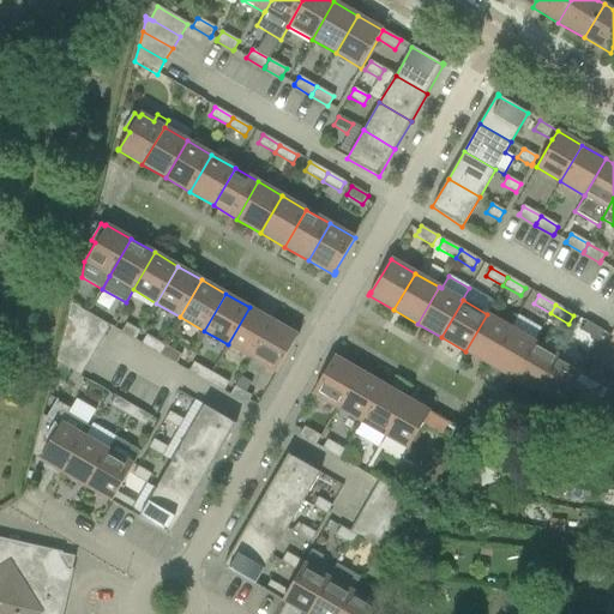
[(228,344),(251,359),(274,321),(250,307),(228,344)]
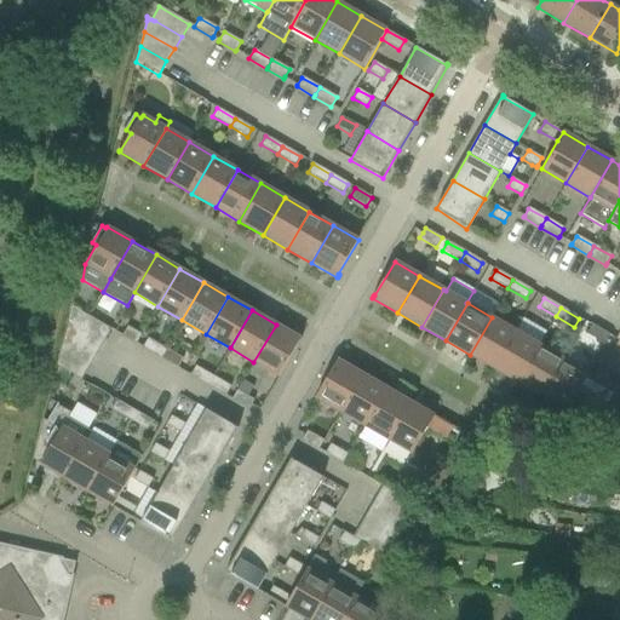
[(80,315),(75,325),(103,342),(109,331),(80,315)]
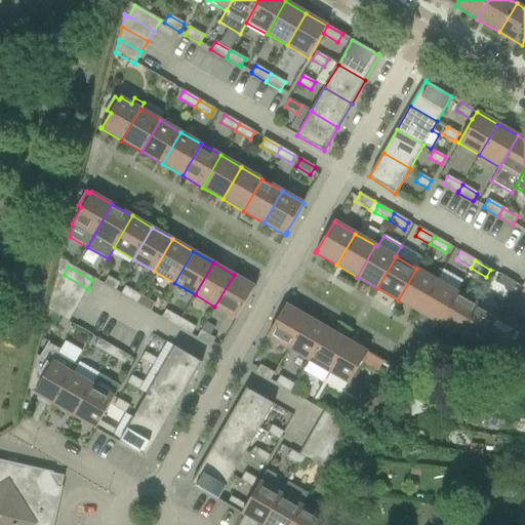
[(398,300),(418,312),(437,281),(416,269),(398,300)]
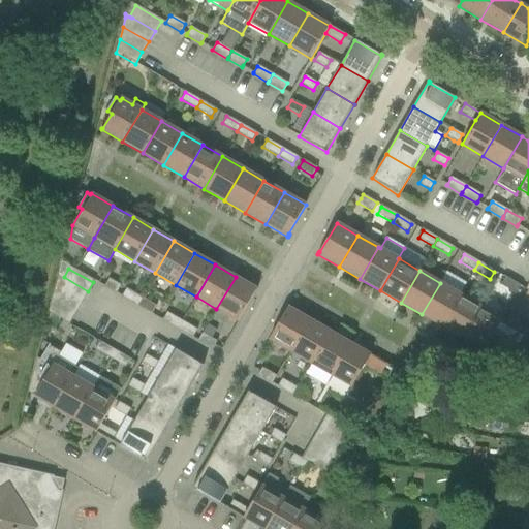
[(440,283),(422,314),(441,327),(461,294),(460,294),(466,283),(446,272),(440,283)]
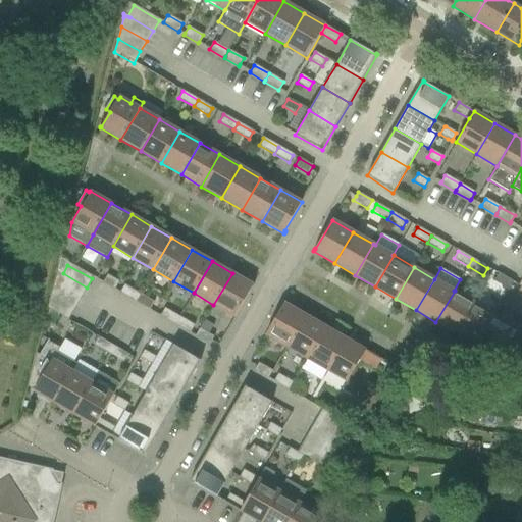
[(56,272),(54,282),(80,298),(87,288),(63,273),(62,276),(56,272)]
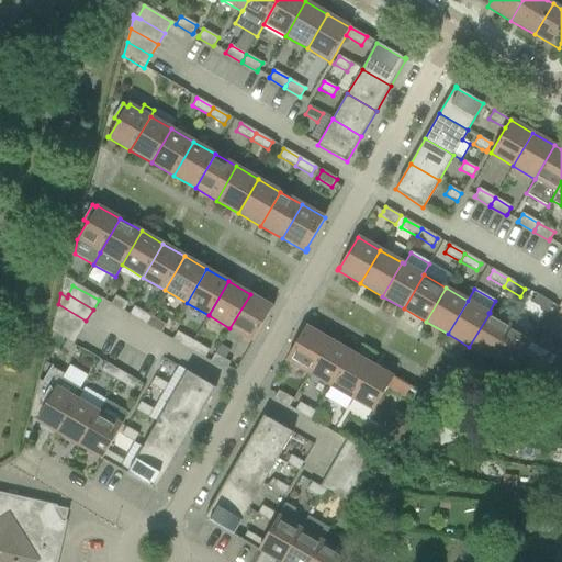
[(250,294),(229,328),(253,341),(271,311),(272,310),(273,308),(273,307),(250,294)]
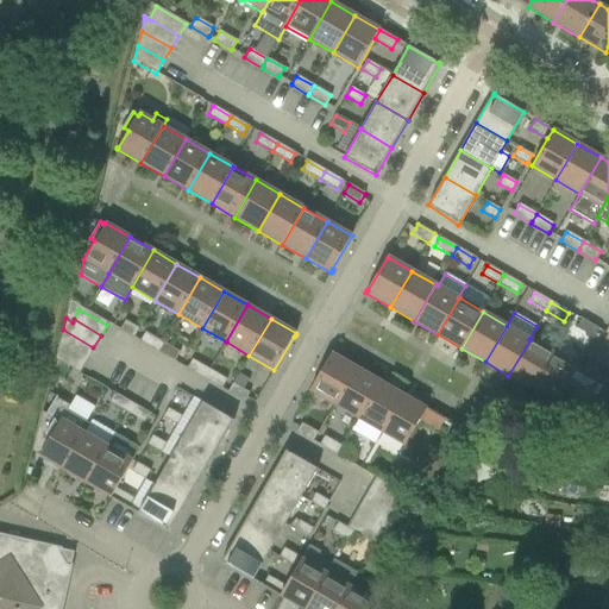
[(577,328),(594,338),(598,330),(582,320),(577,328)]
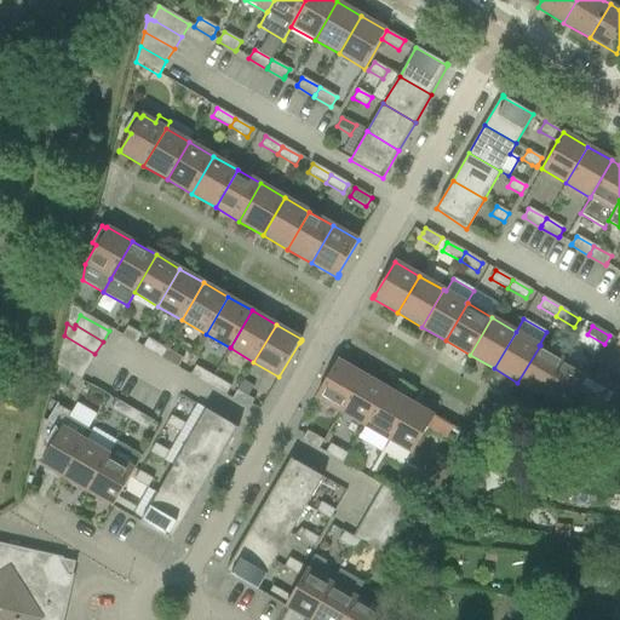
[(128,327),(122,336),(136,343),(141,334),(128,327)]
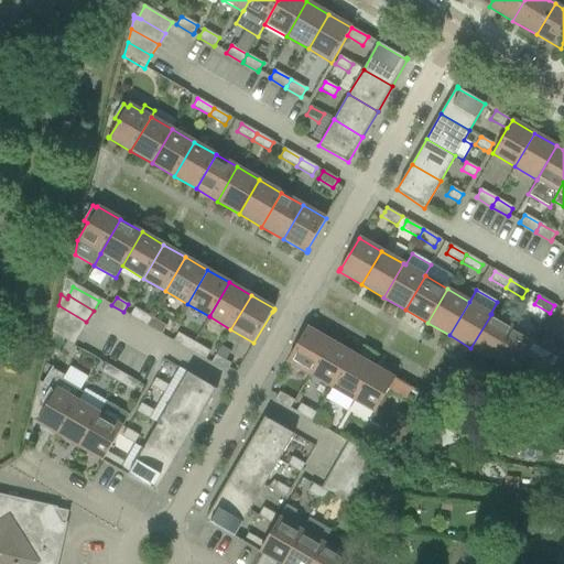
[(58,305),(55,318),(79,333),(86,322),(58,305)]
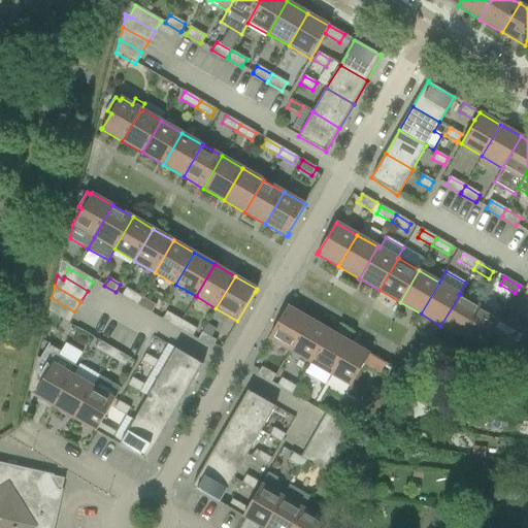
[(121,295),(136,304),(140,297),(125,288),(121,295)]
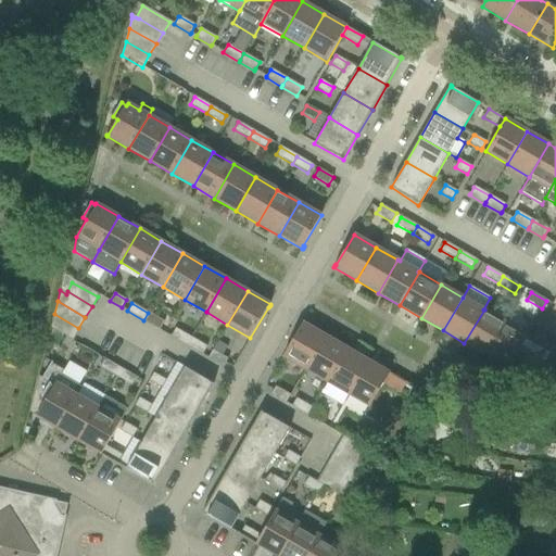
[(464,343),(485,355),(505,321),(484,310),(464,343)]
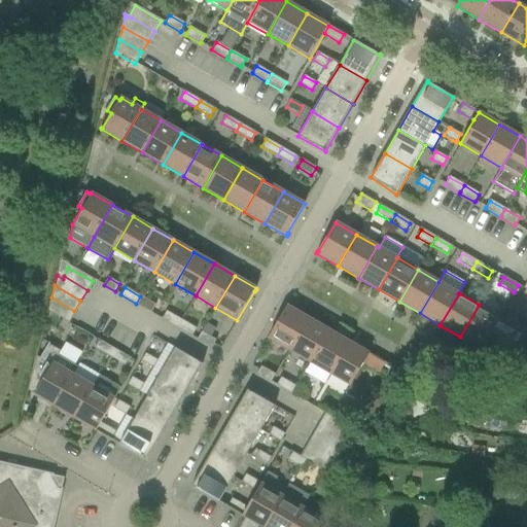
[(140,296),(136,304),(150,312),(154,305),(140,296)]
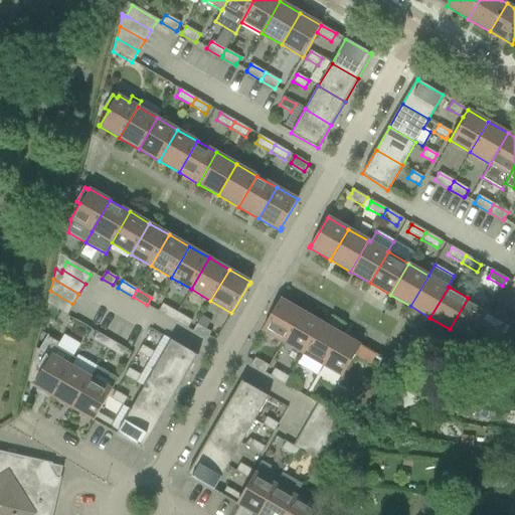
[(72,304),(50,291),(47,306),(65,317),(72,304)]
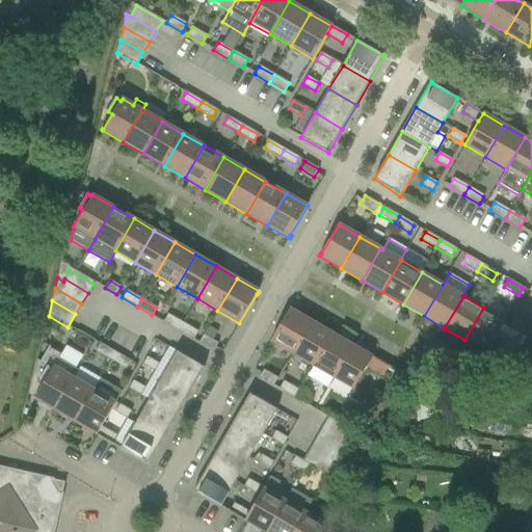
[(464,340),(485,352),(504,320),(483,308),(464,340)]
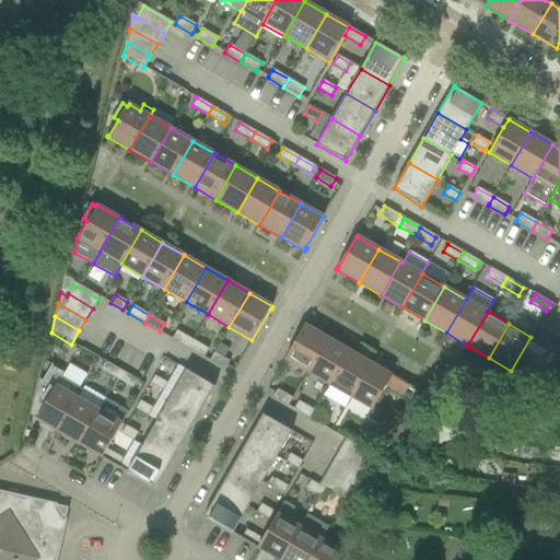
[(284,359),(307,372),(327,338),(304,325),(303,326),(303,327),(302,327),(302,328),(303,328),(284,359)]
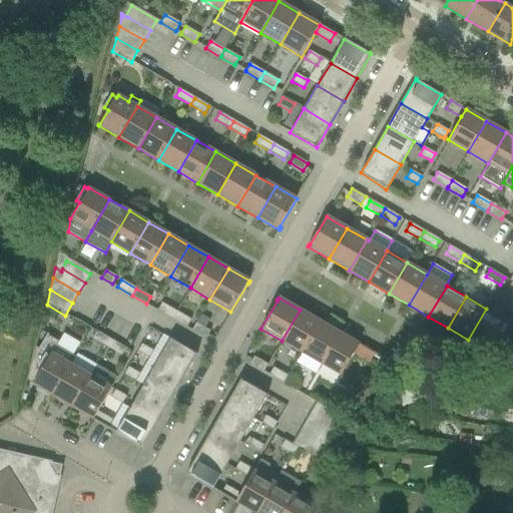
[(157,310),(172,319),(176,312),(161,303),(157,310)]
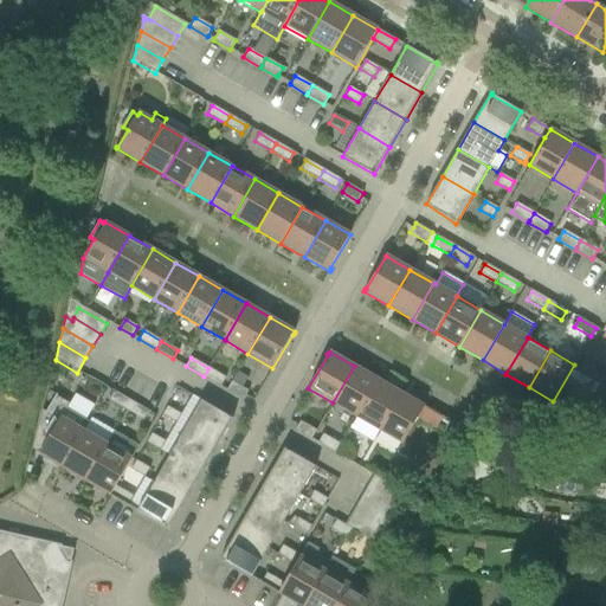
[(553,401),(585,419),(593,407),(605,388),(605,382),(574,365),(553,401)]
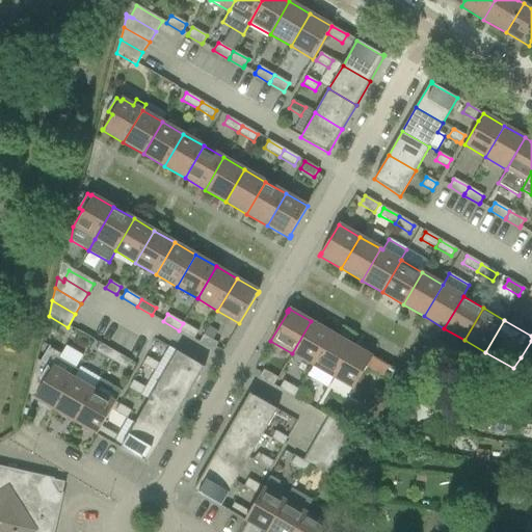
[(292,353),(313,366),(331,333),(311,321),(292,353)]
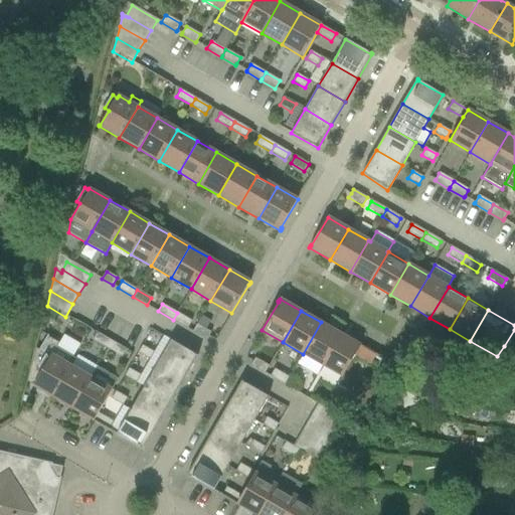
[(177,313),(173,320),(187,328),(191,321),(177,313)]
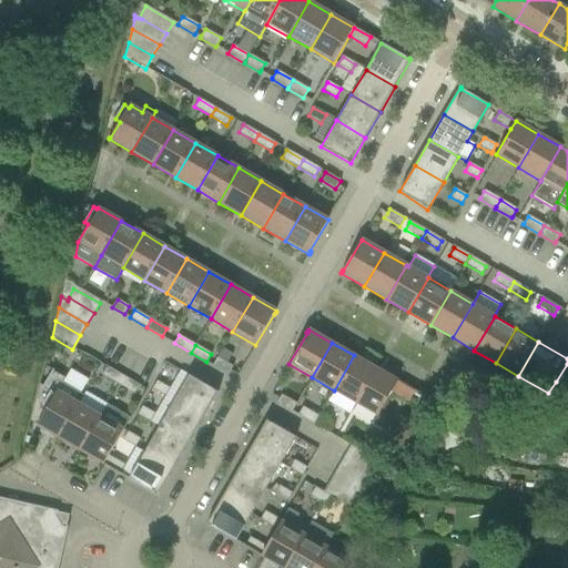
[(334,391),(356,403),(376,368),(354,355),(334,391)]
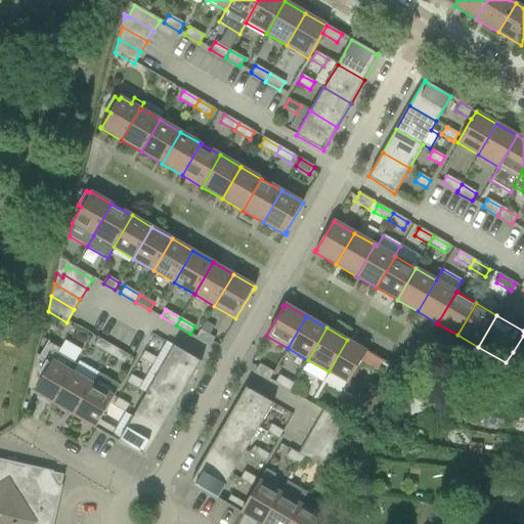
[(195,338),(210,346),(215,339),(201,330),(195,338)]
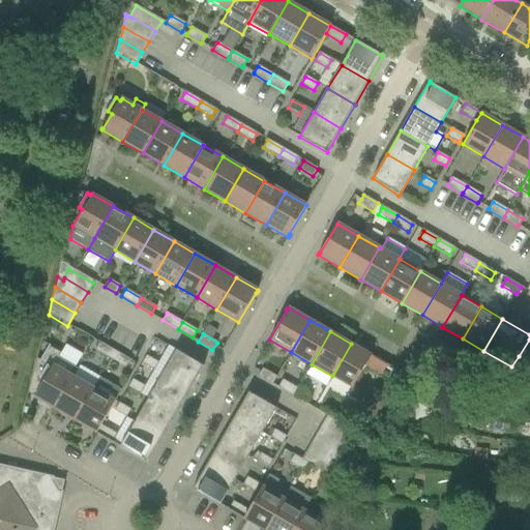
[(529,340),(519,356),(529,360),(529,340)]
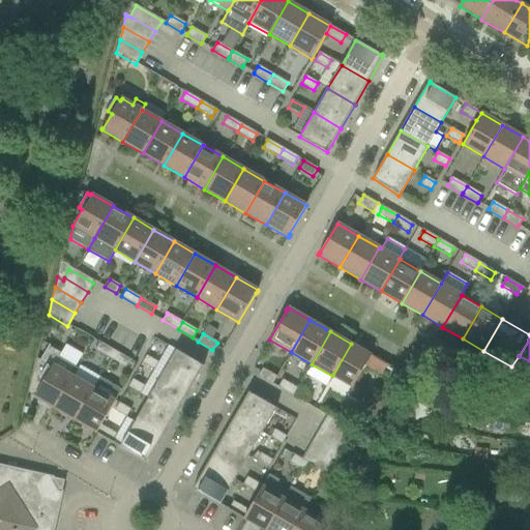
[(95,350),(111,359),(115,352),(99,343),(95,350)]
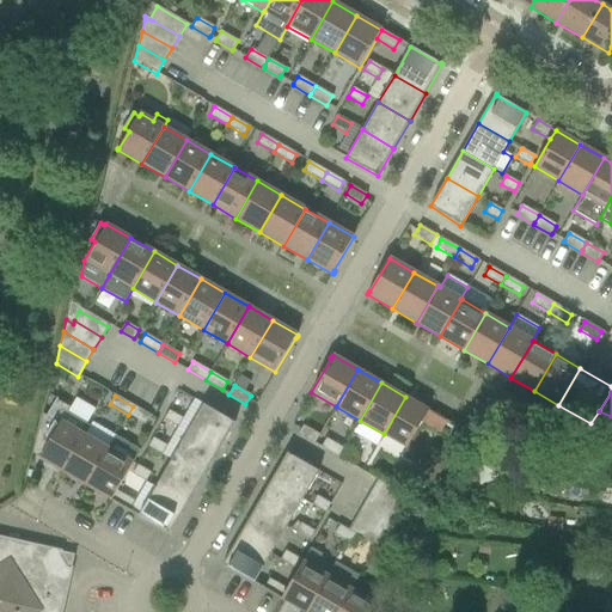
[(405,397),(384,434),(407,447),(428,410),(405,397)]
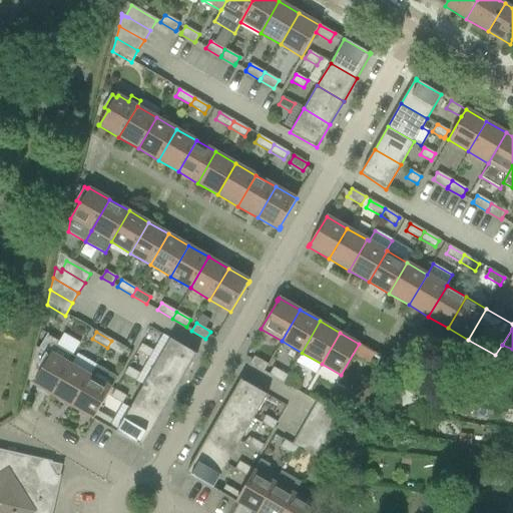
[(35,347),(27,381),(32,384),(53,396),(71,365),(75,357),(73,356),(79,344),(63,335),(59,342),(48,336),(48,335),(47,334),(39,349),(35,347)]
